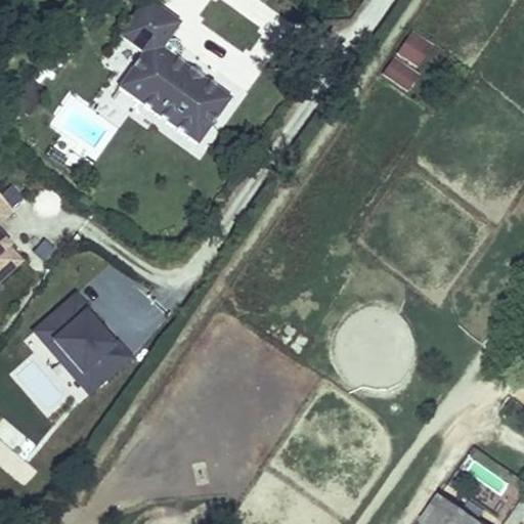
[(180,7),(170,0),(136,0),(122,18),(146,38),(122,70),(197,127),(230,84),(163,31),(180,7)]
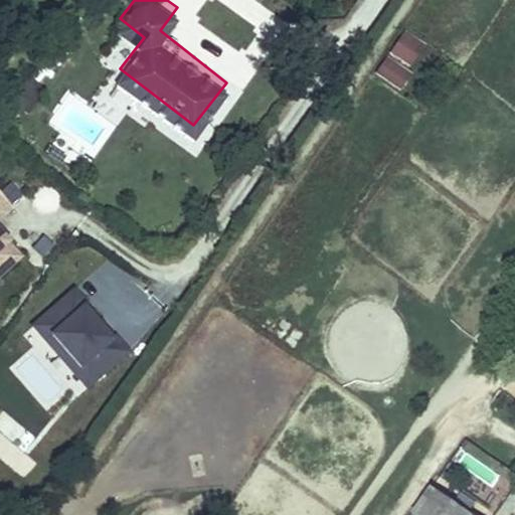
[(387,51),(409,66),(425,42),(403,28),(387,51)]
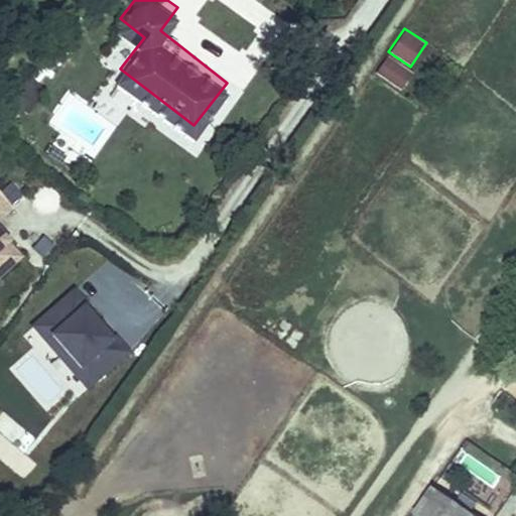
[(397,87),(409,69),(387,53),(375,72),(397,87)]
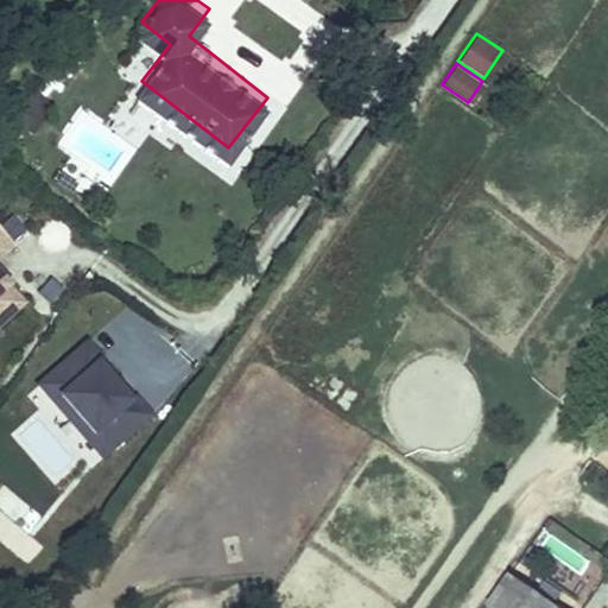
[(0,324),(29,303),(0,266),(0,255),(13,246),(0,228),(0,324)]
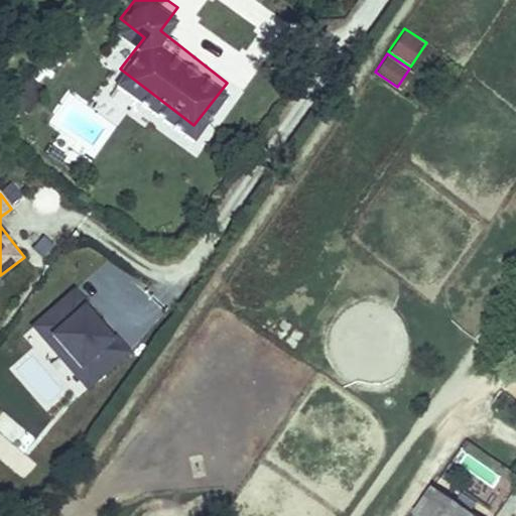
[(72,287),(24,331),(83,393),(130,350),(72,287)]
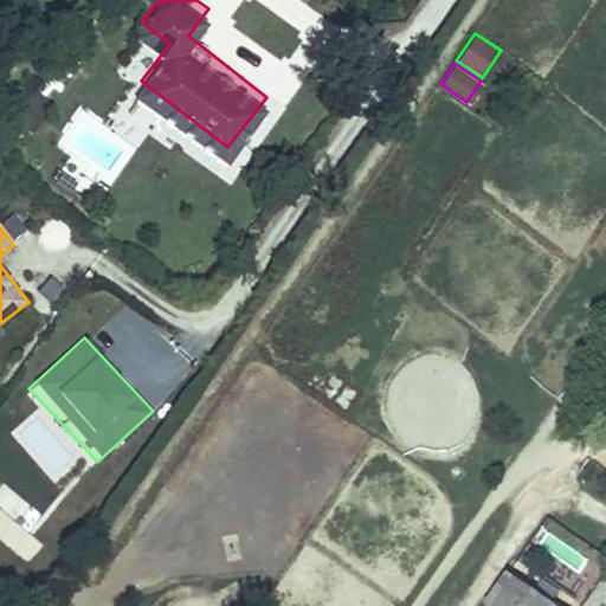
[(1,482),(0,483),(0,505),(17,520),(28,503),(1,482)]
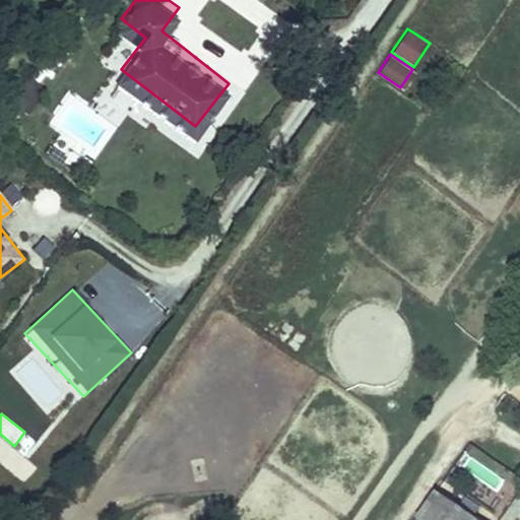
[(430,491),(407,519),(463,519),(465,517),(430,491)]
